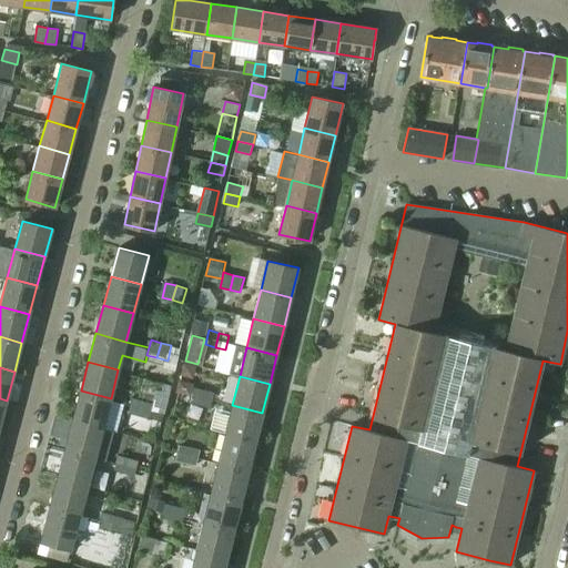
[(201,405),(204,389),(194,387),(191,402),(201,405)]
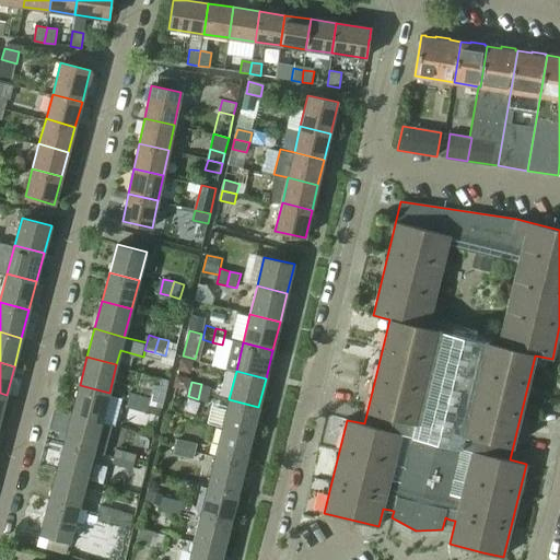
[(211,387),(201,384),(198,399),(208,401),(211,387)]
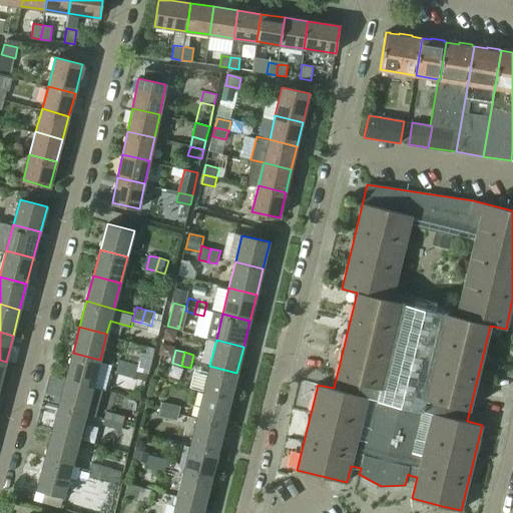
[(93,386),(100,360),(73,353),(66,379),(93,386)]
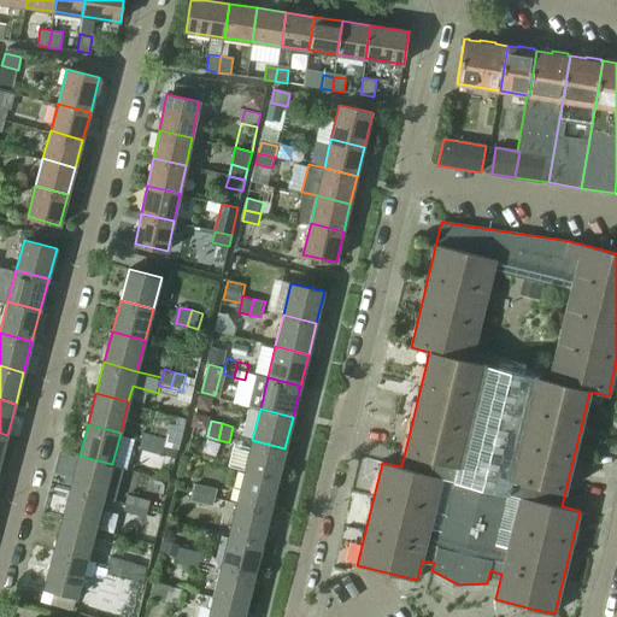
[(154,451),(158,435),(147,432),(142,447),(154,451)]
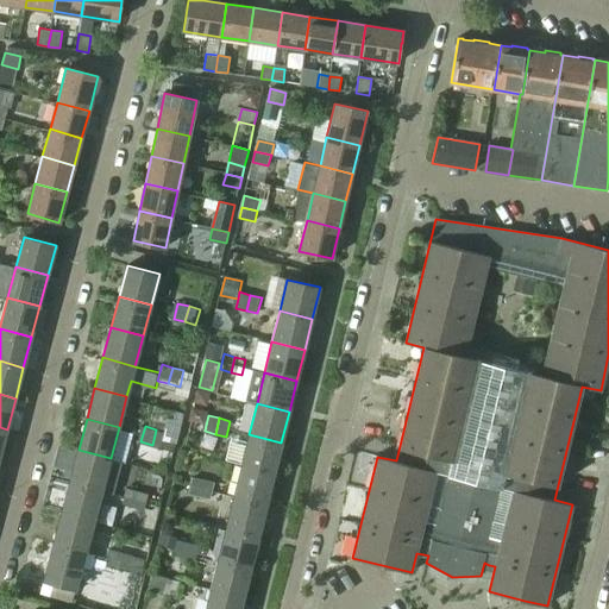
[(167,432),(156,429),(152,445),(163,447),(167,432)]
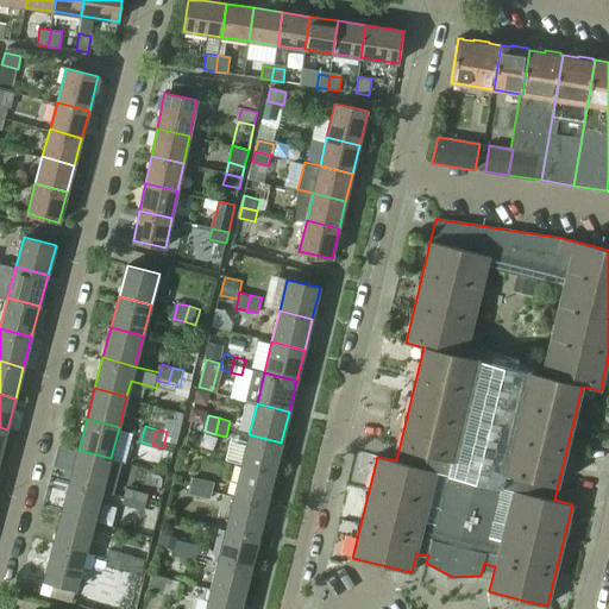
[(274,473),(281,443),(249,434),(242,465),(274,473)]
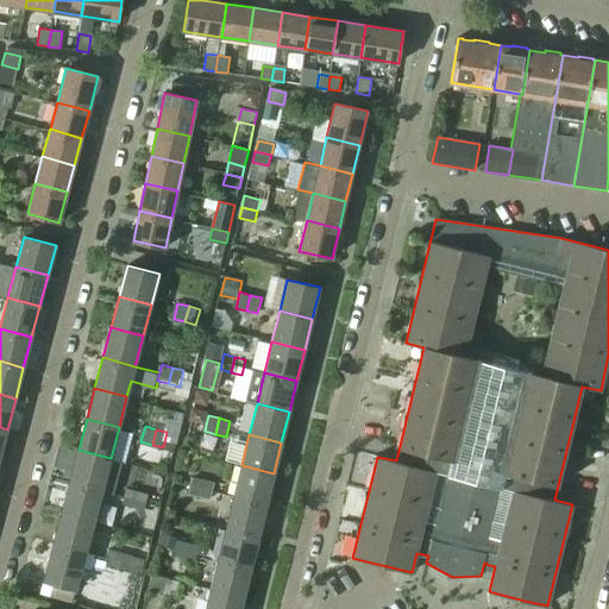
[(112,491),(120,462),(111,458),(79,450),(70,481),(102,489),(112,491)]
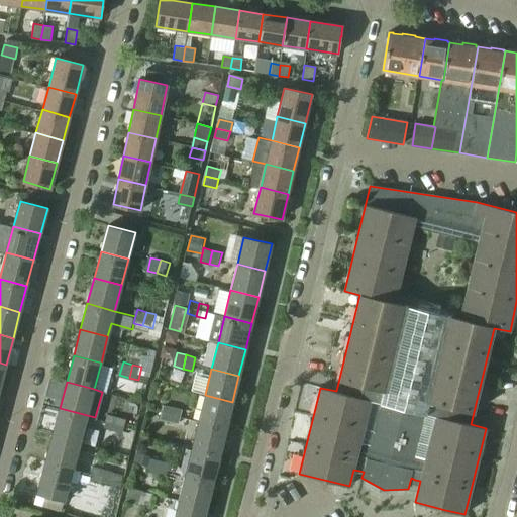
[(226,428),(232,402),(205,395),(199,421),(226,428)]
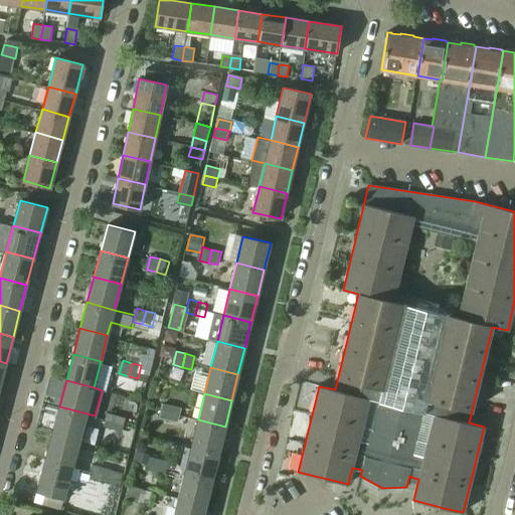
[(169,419),(172,405),(163,403),(159,416),(169,419)]
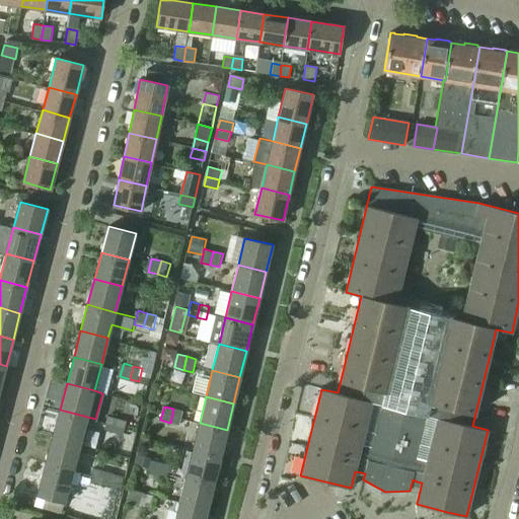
[(182,412),(173,409),(170,423),(179,425),(182,412)]
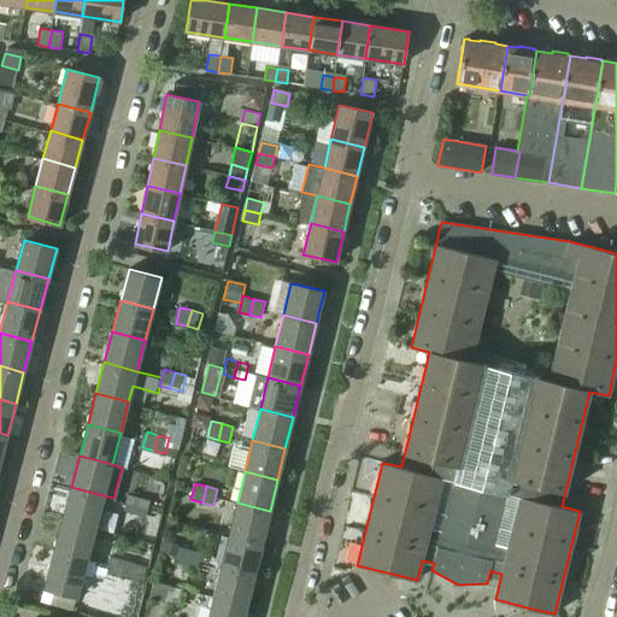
[(95,527),(104,495),(71,487),(63,518),(95,527)]
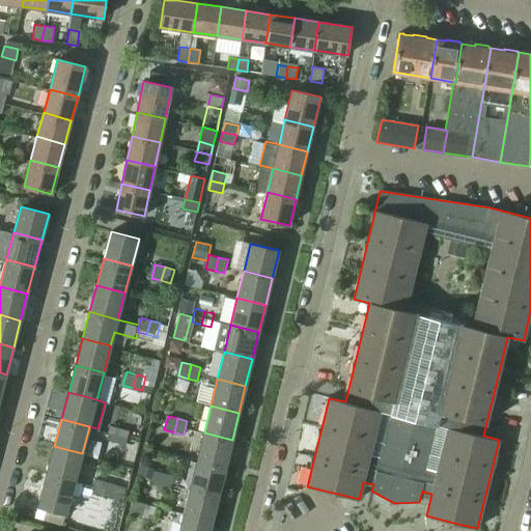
[(118,442),(121,427),(112,425),(109,439),(118,442)]
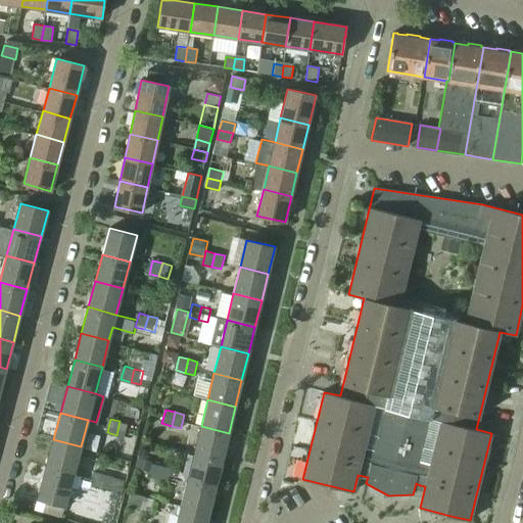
[(130,424),(120,421),(116,435),(126,437),(130,424)]
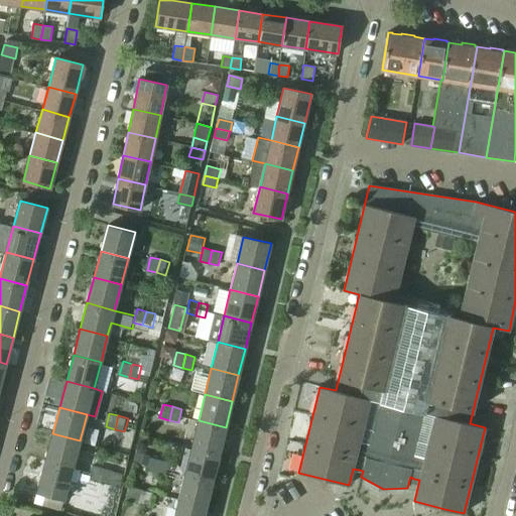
[(219,454),(226,427),(199,420),(191,446),(219,454)]
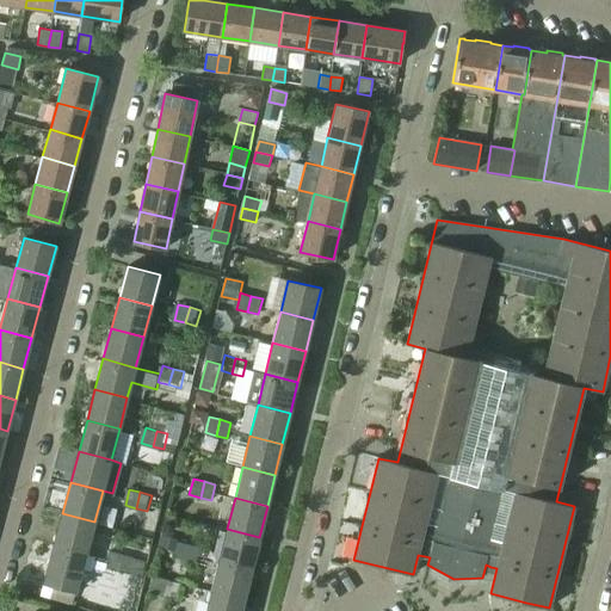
[(86,553),(94,522),(62,513),(54,544),(86,553)]
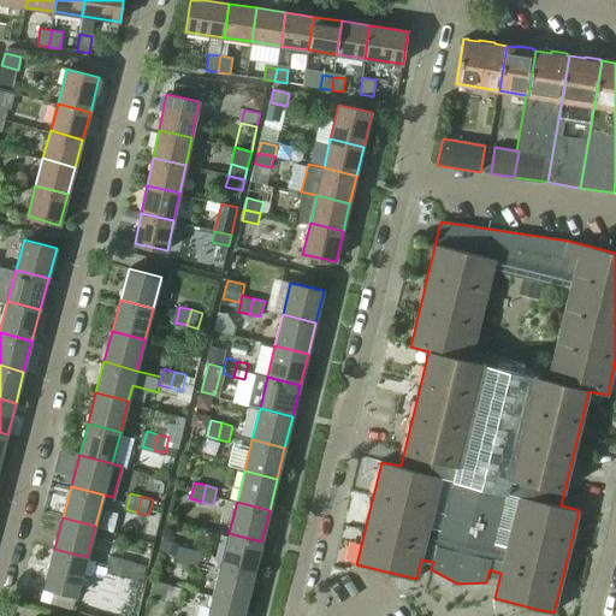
[(254,573),(261,542),(229,533),(221,564),(254,573)]
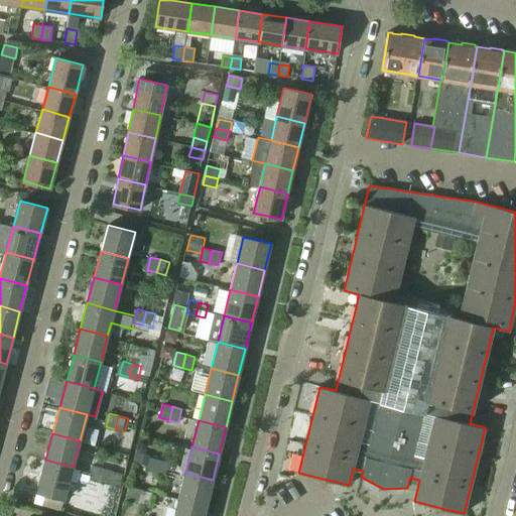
[(156,473),(159,459),(150,457),(146,470),(156,473)]
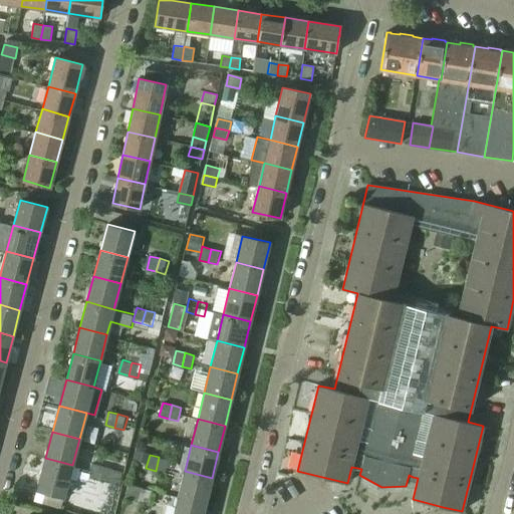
[(168,460),(159,457),(156,471),(165,473),(168,460)]
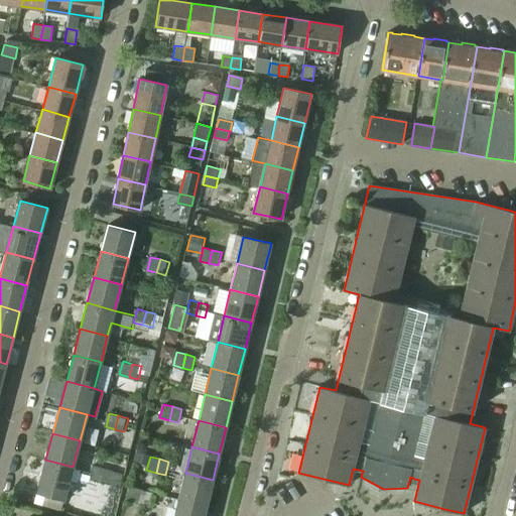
[(65,499),(73,467),(45,460),(37,492),(65,499)]
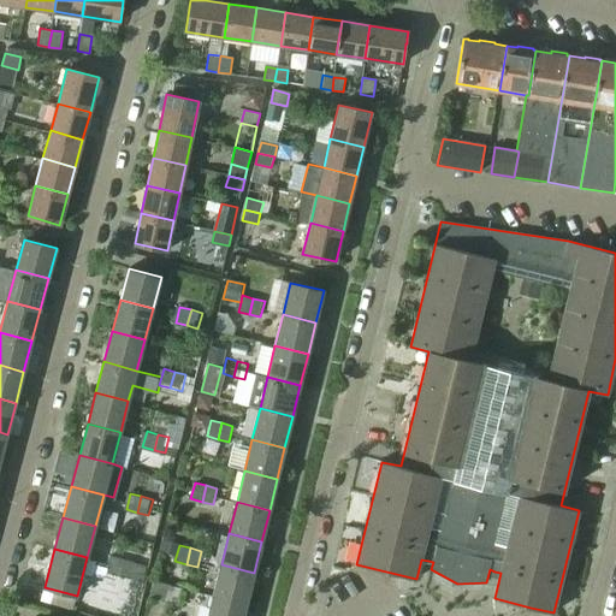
[(120,574),(124,558),(113,555),(108,572),(120,574)]
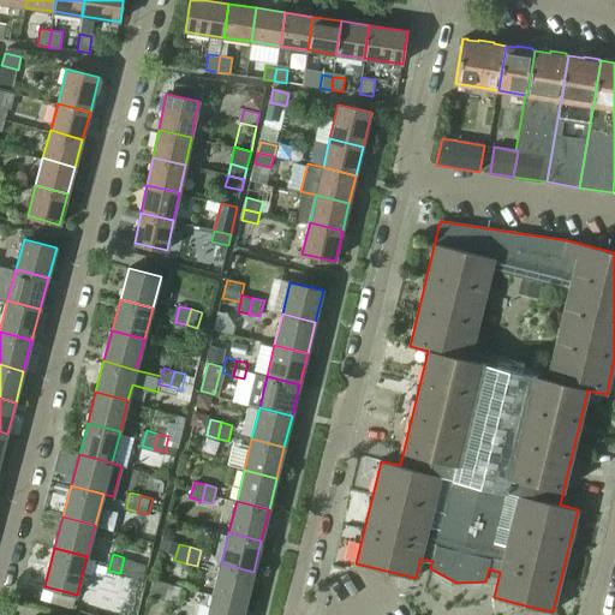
[(136,561),(124,557),(120,573),(131,577),(136,561)]
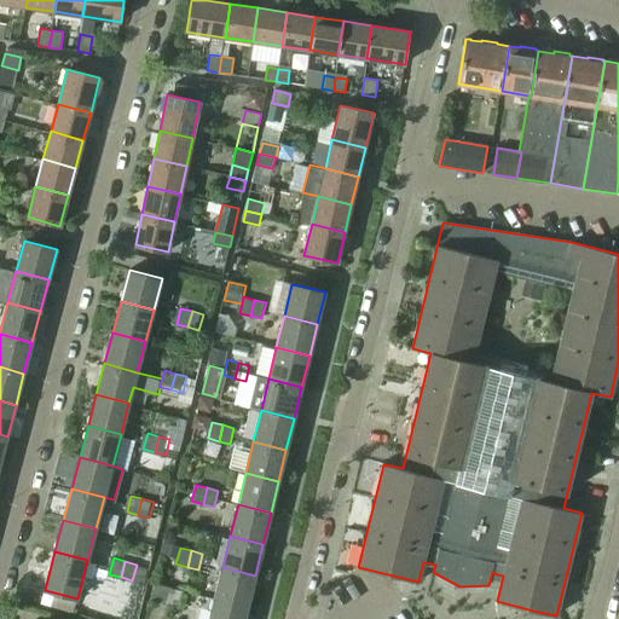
[(248,607),(255,576),(223,567),(214,599),(248,607)]
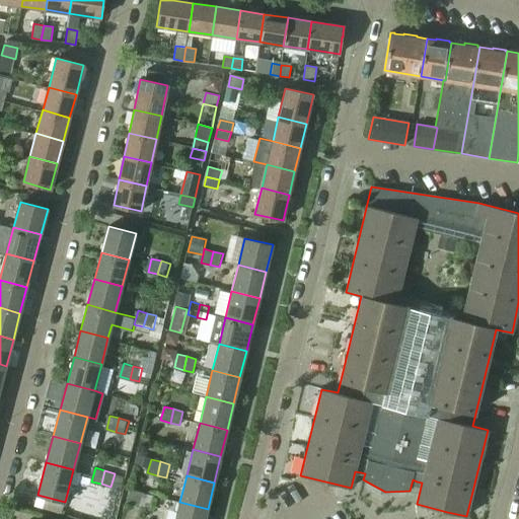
[(154,497),(129,491),(126,504),(151,511),(154,497)]
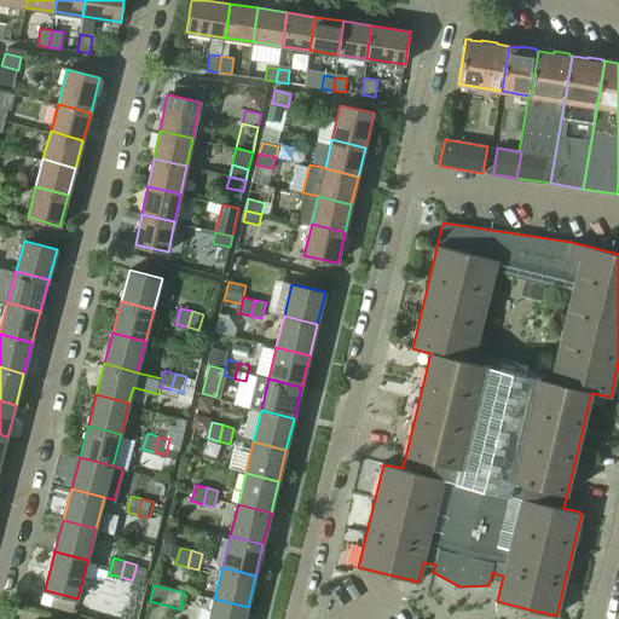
[(244,618),(248,607),(214,599),(209,618),(244,618)]
